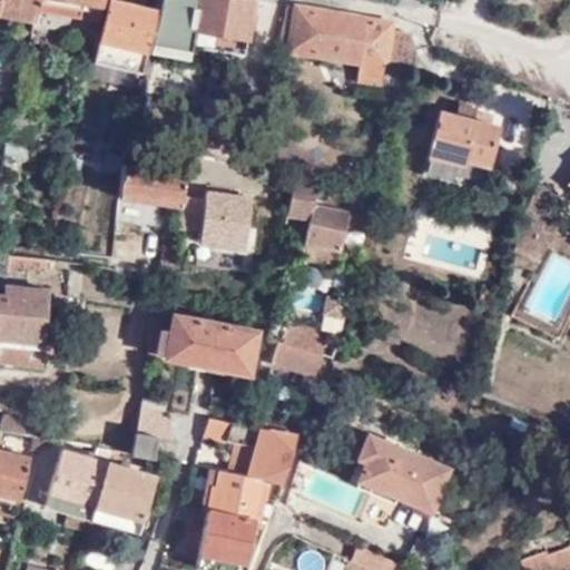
[(38,0),(0,0),(0,7),(36,16),(38,0)]
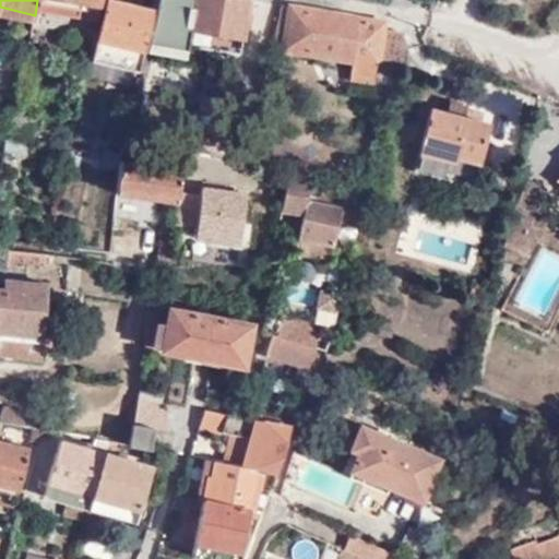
[(99,22),(104,0),(49,0),(55,1),(52,14),(99,22)]
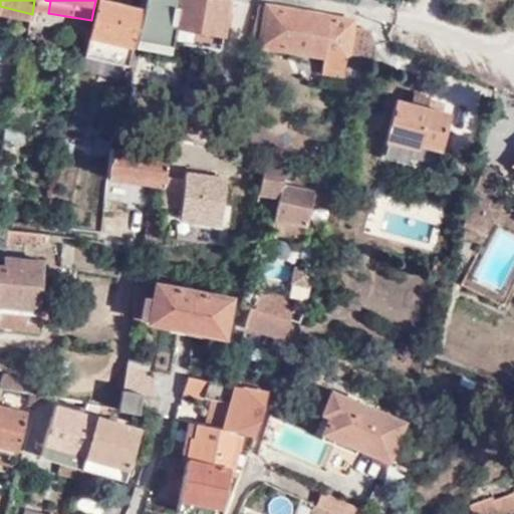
[(219,52),(230,0),(148,0),(138,48),(171,54),(173,44),(219,52)]
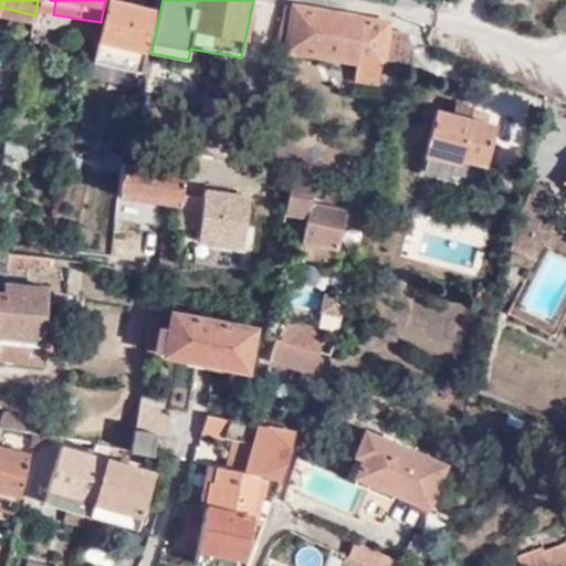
[(142,73),(156,10),(111,1),(96,62),(142,73)]
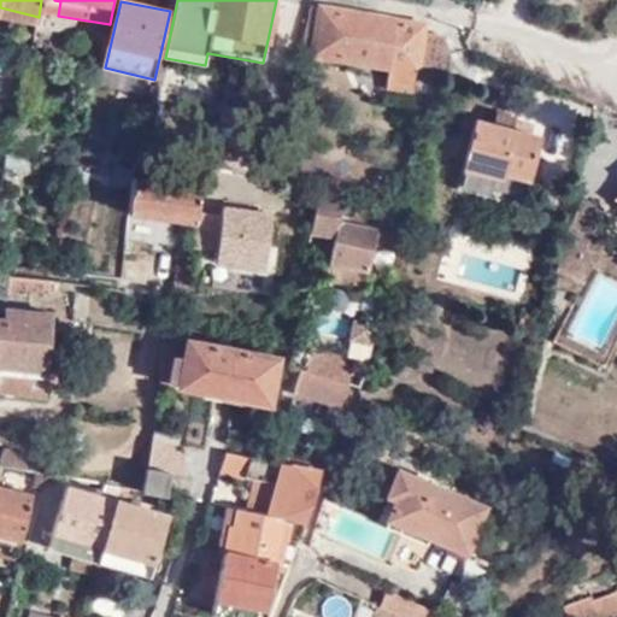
[(315,46),(322,6),(312,5),(309,22),(304,45),(315,46)]
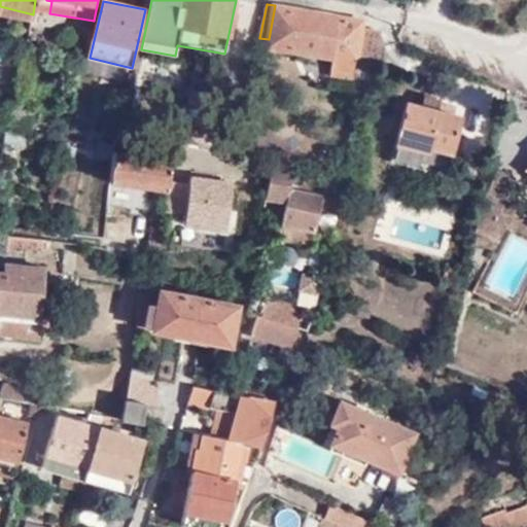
[(377,62),(380,40),(379,33),(362,29),(361,28),(361,22),(275,5),(269,39),(268,45),(334,57),(330,72),(353,76),(356,58),(377,62)]
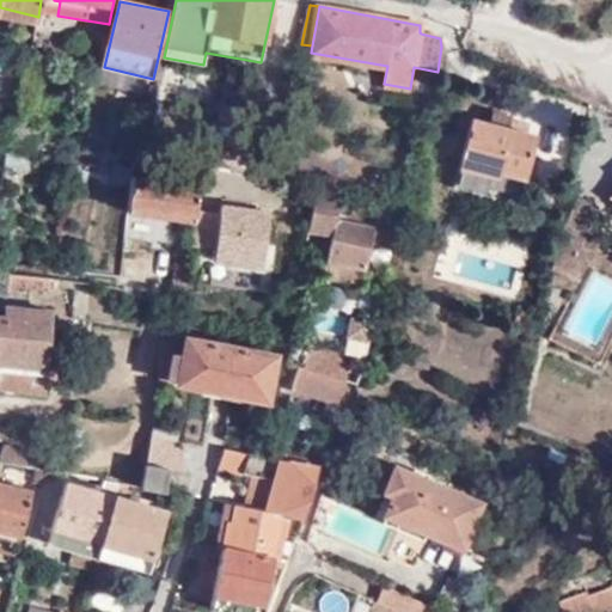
[(496,179),(499,172),(521,178),(532,138),(469,121),(457,167),(496,179)]
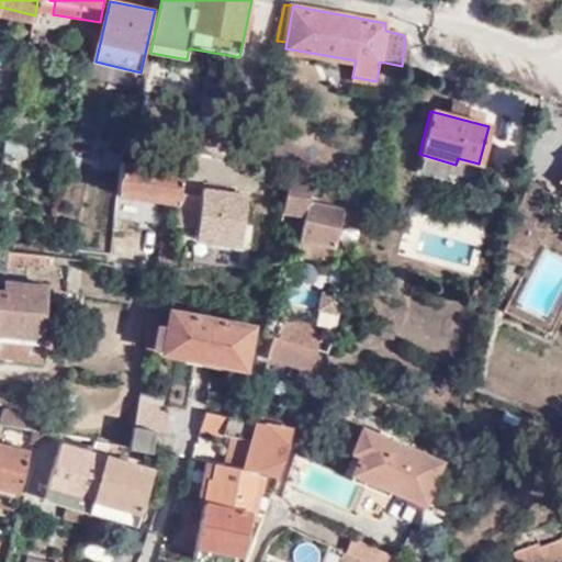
[(13,113),(6,153),(22,156),(27,134),(23,133),(27,115),(13,113)]
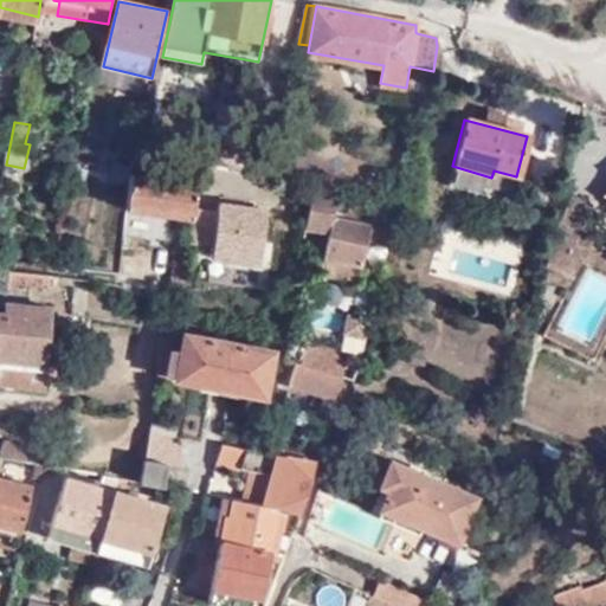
[(100,169),(102,156),(81,154),(78,166),(100,169)]
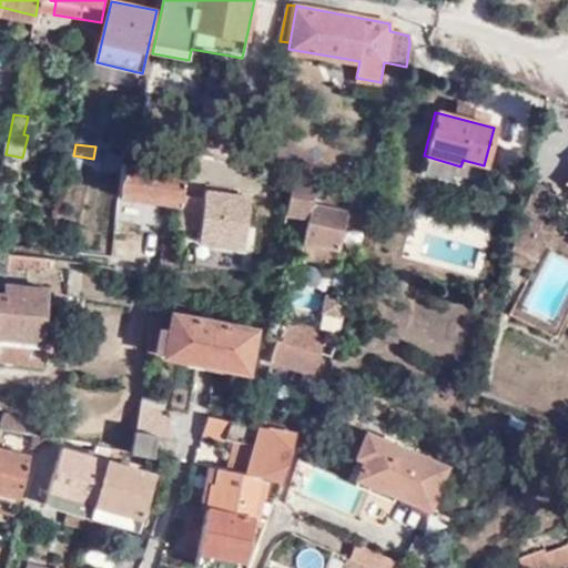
[(125,161),(127,151),(103,149),(102,160),(125,161)]
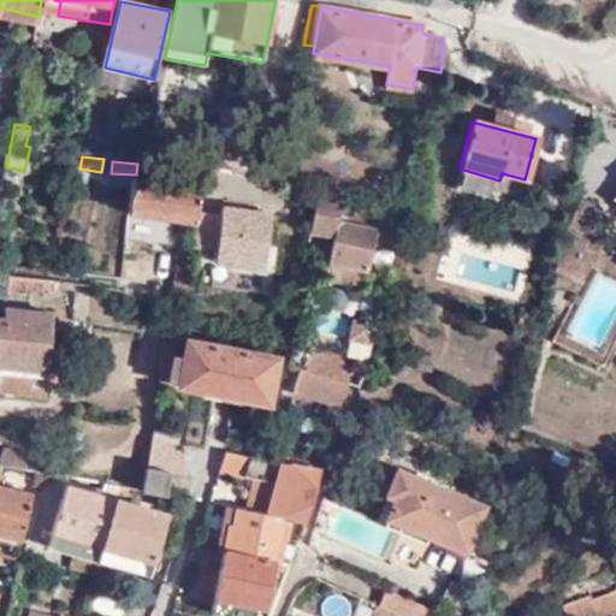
[(196,224),(197,213),(202,185),(200,185),(202,173),(137,164),(136,175),(130,215),(196,224)]
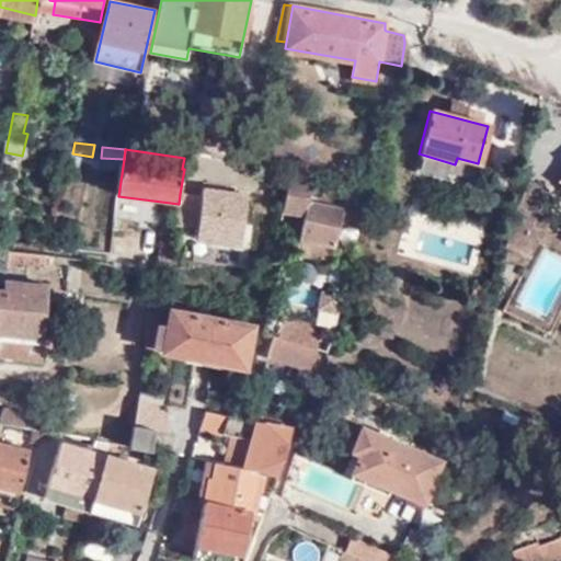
[(203,162),(198,181),(218,184),(221,165),(203,162)]
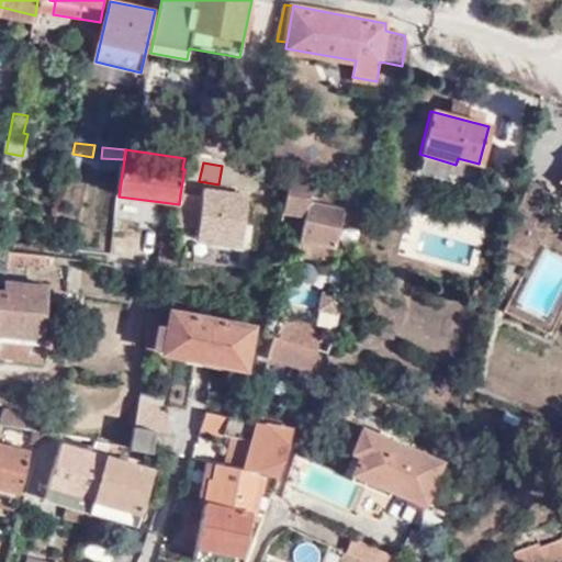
[(285,211),(293,178),(291,177),(284,211),(285,211)]
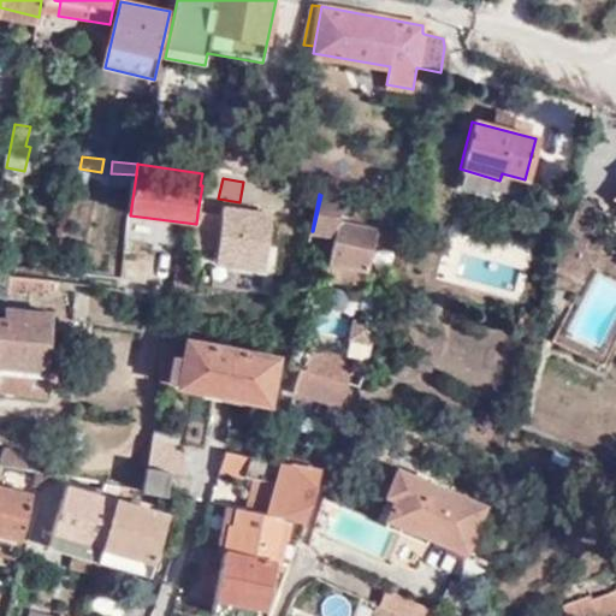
[(363,285),(375,226),(338,219),(343,199),(321,195),(313,231),(333,235),(325,278),(363,285)]
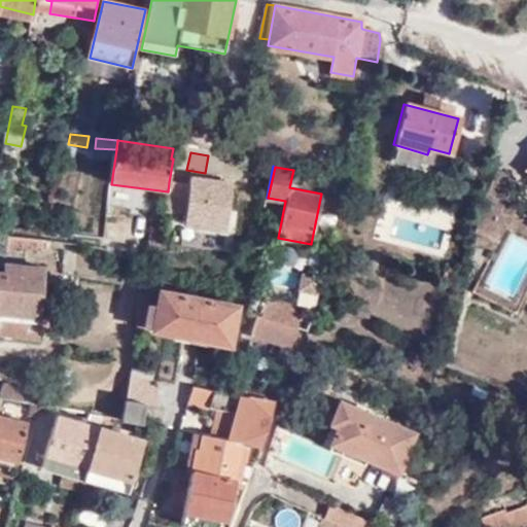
[(146,258),(156,260),(164,214),(153,212),(146,258)]
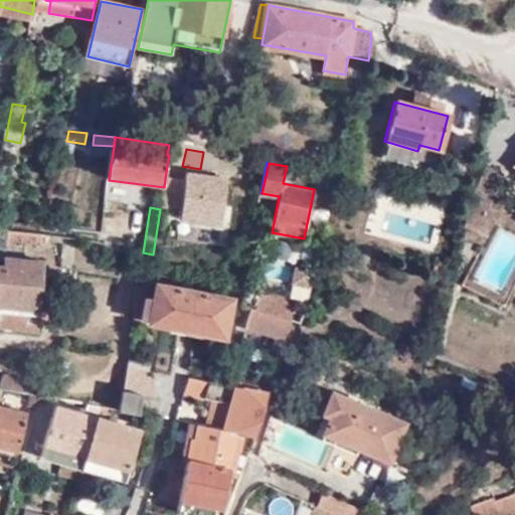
[(43,242),(43,233),(0,228),(0,247),(4,248),(6,239),(43,242)]
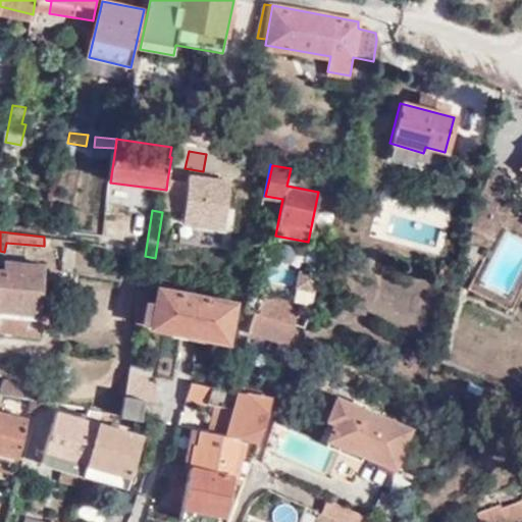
[(2,268),(0,267),(0,329),(38,335),(40,319),(45,321),(47,319),(49,317),(48,313),(45,312),(40,312),(44,265),(4,261),(2,268)]
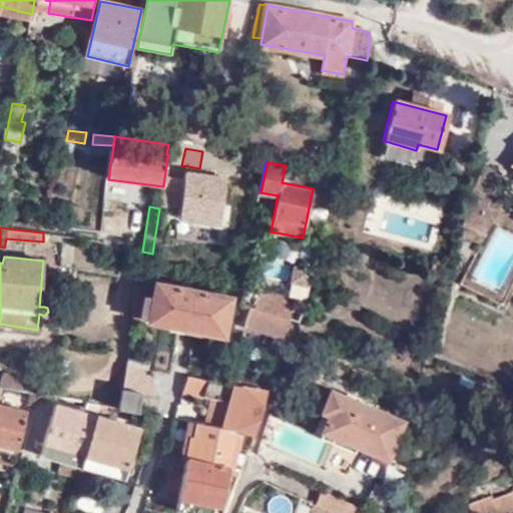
[(280,296),(285,281),(265,275),(261,290),(280,296)]
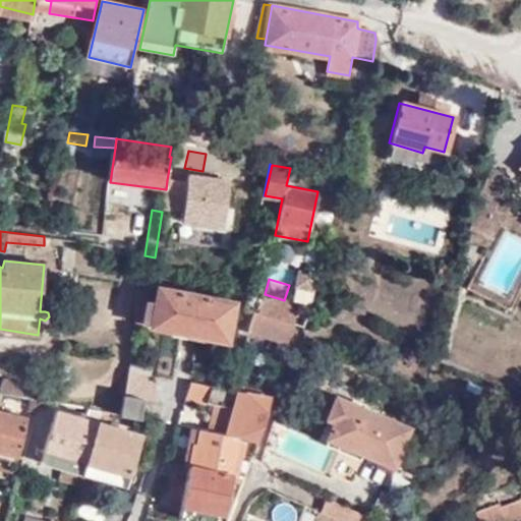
[(150,291),(139,289),(132,330),(143,332),(146,323),(153,324),(153,328),(228,341),(234,304),(162,292),(160,304),(148,302),(150,291)]
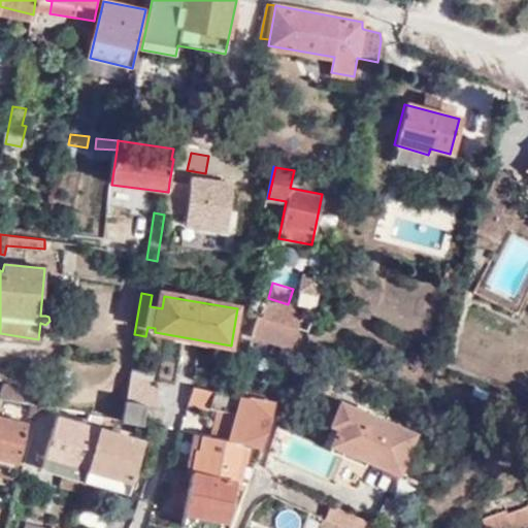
[(289,359),(295,339),(298,328),(307,331),(315,311),(288,304),(268,298),(253,293),(249,311),(256,314),(252,333),(283,342),(278,355),(289,359)]
